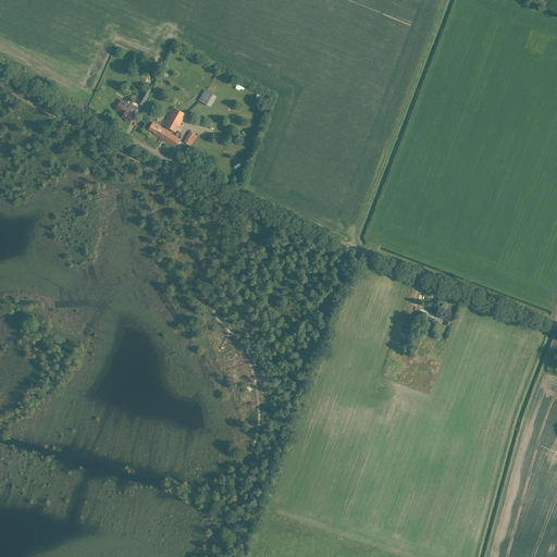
[(137,102),(143,106),(153,88),(147,85),(137,102)]
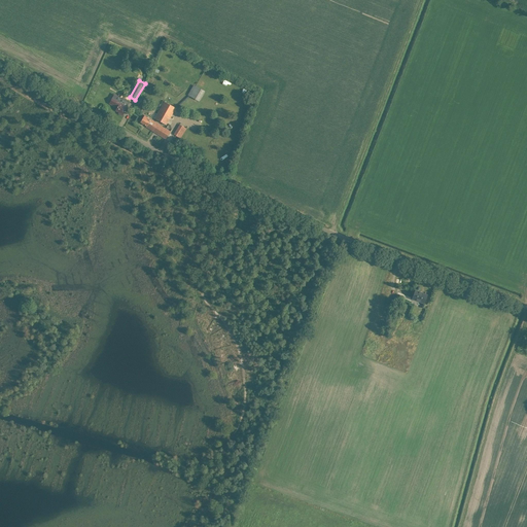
[(186,95),(200,101),(205,92),(192,84),(186,95)]
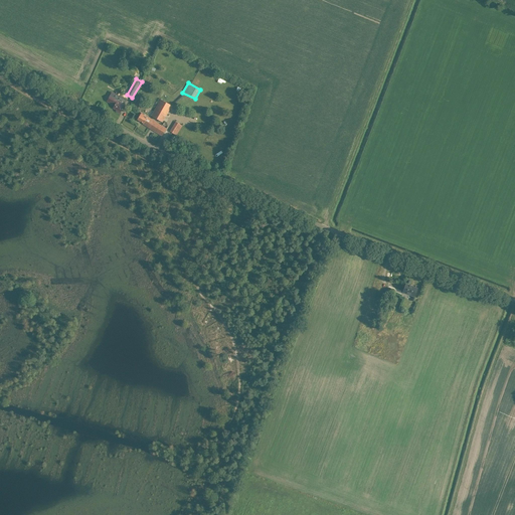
[(119,97),(117,100),(115,98),(112,103),(115,105),(113,108),(117,110),(116,111),(120,114),(122,110),(123,109),(122,109),(124,105),(127,100),(123,97),(123,98),(121,96),(119,97)]
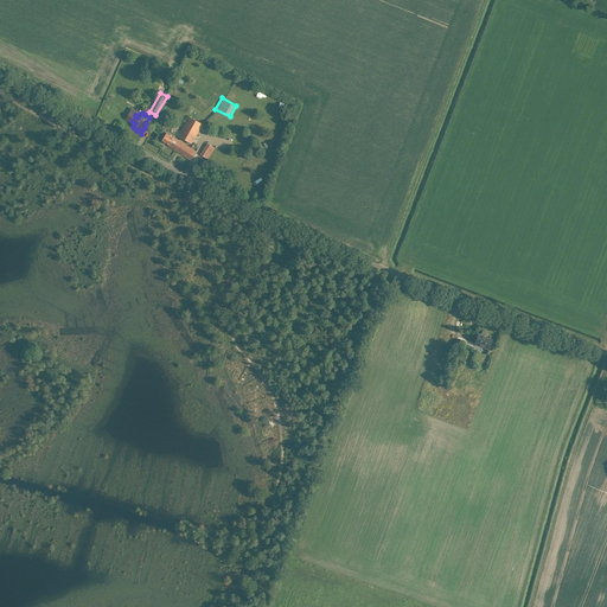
[(178,136),(191,144),(203,125),(190,117),(178,136)]
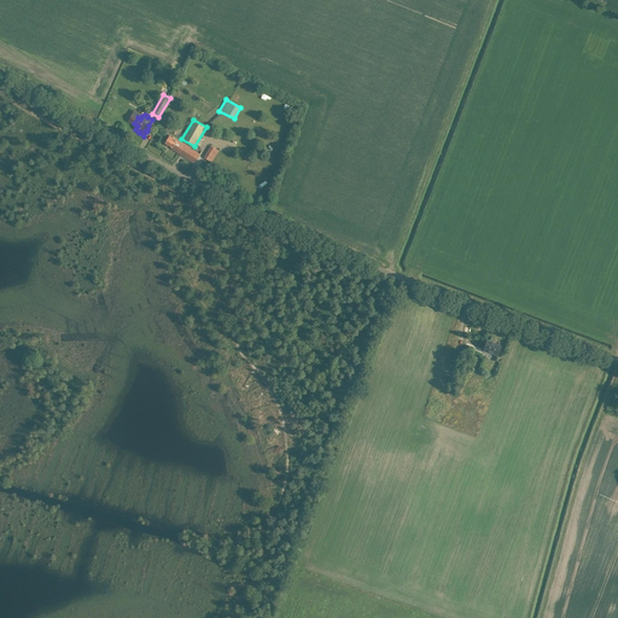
[(193,151),(180,143),(169,135),(164,144),(172,149),(194,163),(199,155),(193,151)]
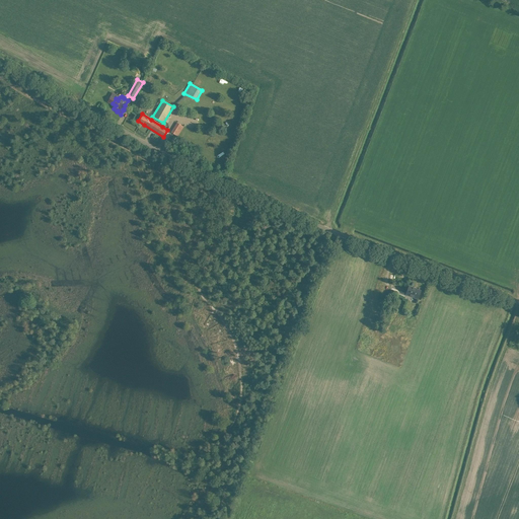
[(176,124),(171,132),(177,136),(183,128),(176,124)]
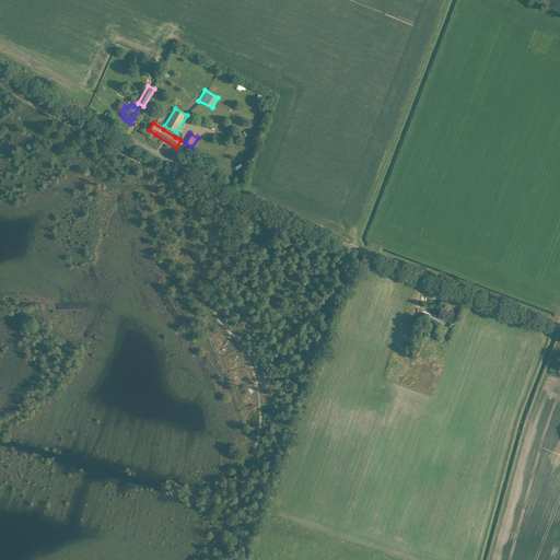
[(441,308),(439,314),(438,317),(450,323),(454,314),(441,308)]
